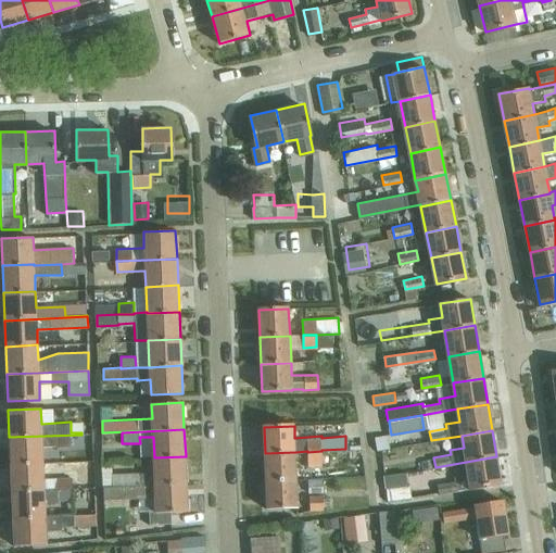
[(9,437),(10,464),(42,463),(42,445),(83,444),(81,435),(9,437)]
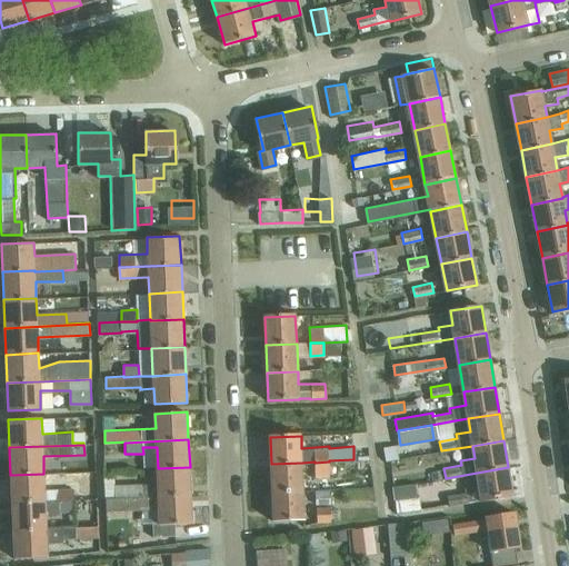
[(395,445),(382,447),(385,460),(397,458),(395,445)]
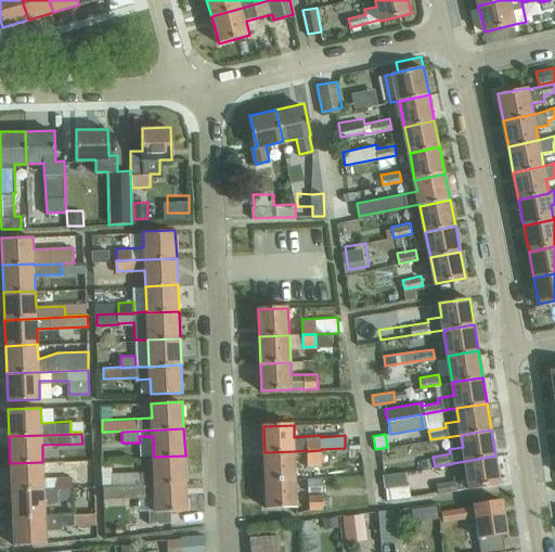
[(321,450),(307,451),(308,463),(322,463),(321,450)]
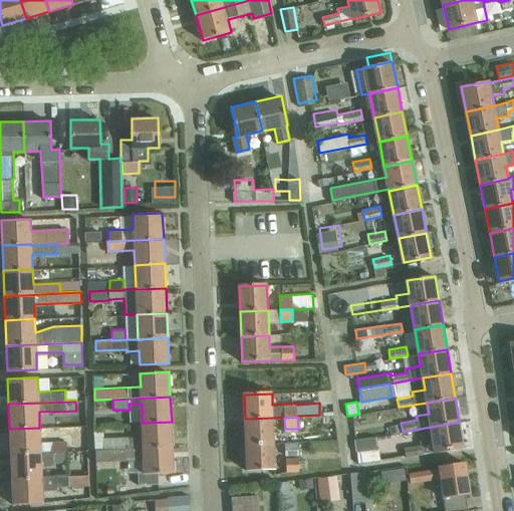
[(245,419),(246,443),(274,442),(273,418),(245,419)]
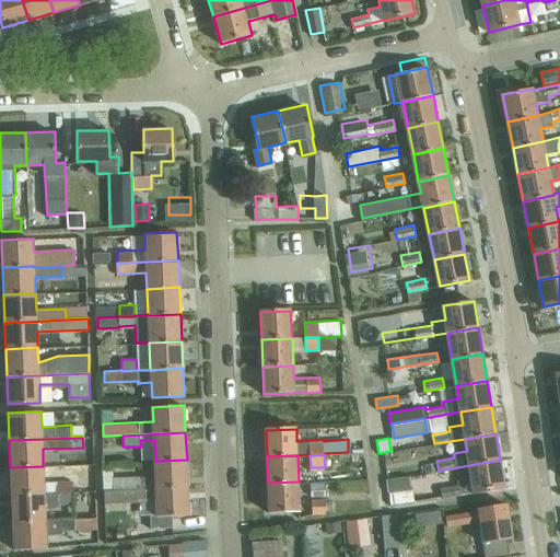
[(188,486),(187,460),(155,461),(155,475),(142,476),(142,488),(188,486)]
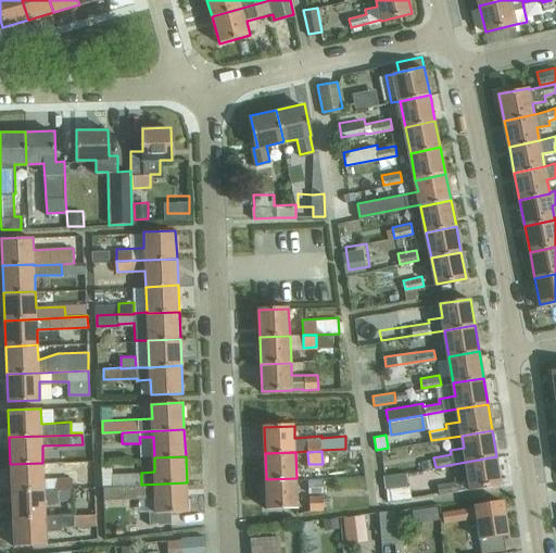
[(496,456),(466,462),(467,474),(455,476),(456,480),(439,484),(440,492),(469,487),(470,488),(501,484),(496,456)]
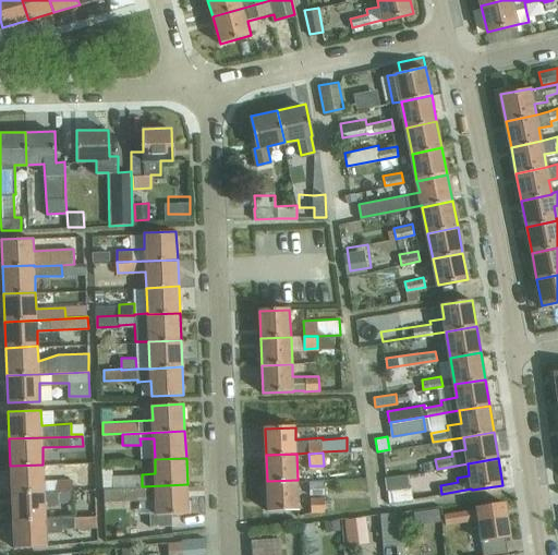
[(104,487),(113,487),(112,461),(102,461),(104,487)]
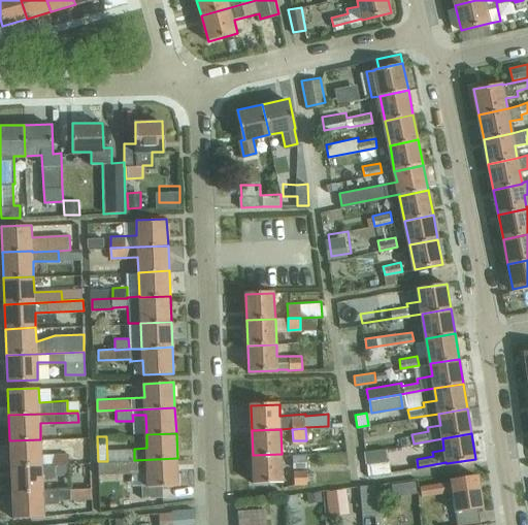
[(41,463),(40,439),(9,440),(11,466),(41,465),(41,463)]
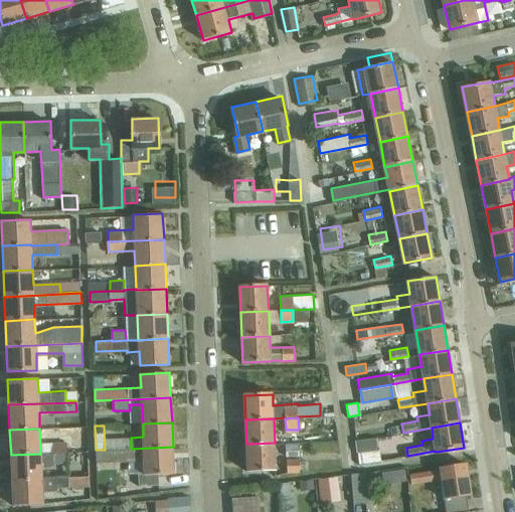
[(358,451),(359,463),(381,460),(378,437),(363,439),(365,450),(358,451)]
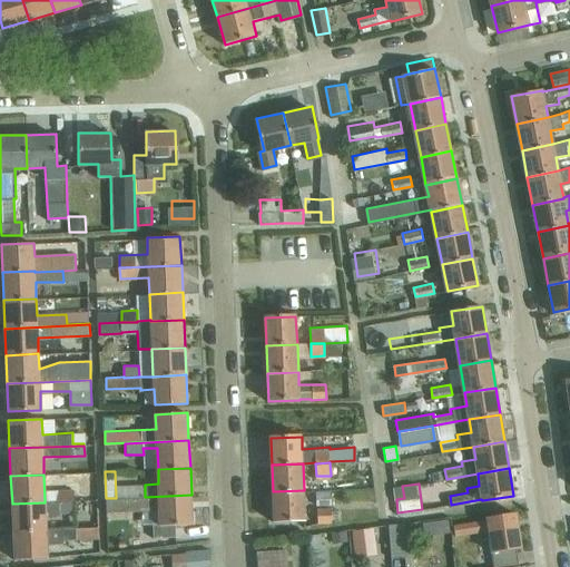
[(59,500),(59,501),(75,501),(75,488),(58,489),(59,500)]
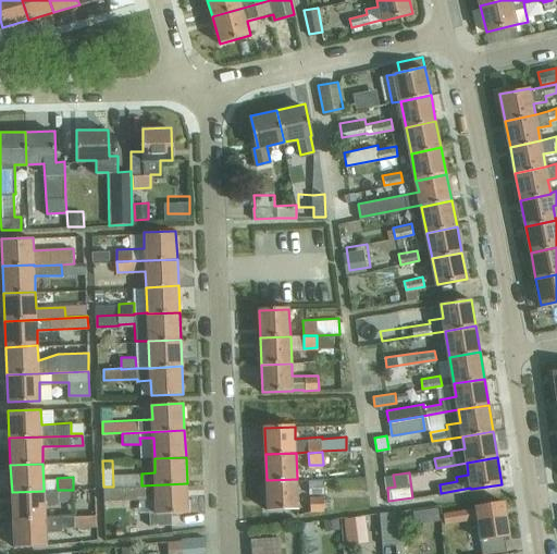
[(297,479),(267,480),(268,508),(298,506),(297,479)]
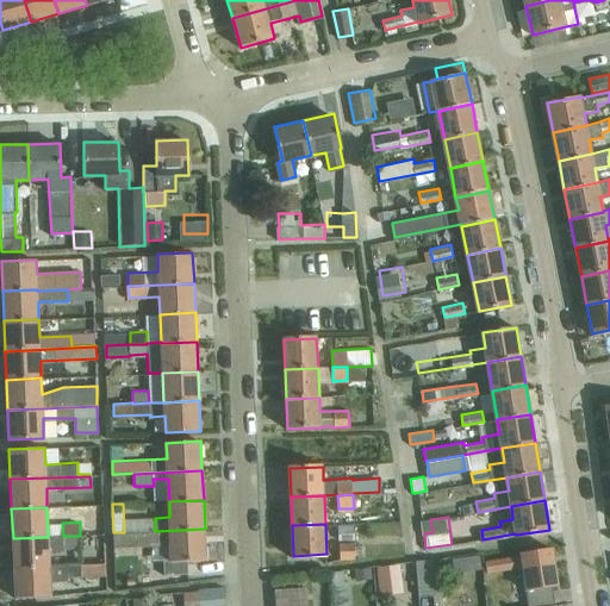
[(354,538),(354,524),(338,524),(340,538),(354,538)]
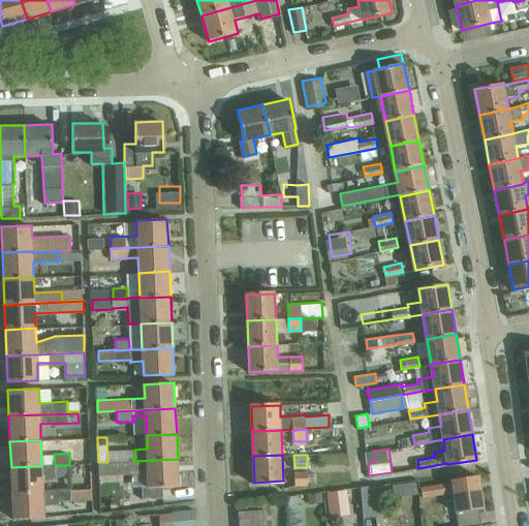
[(134,461),(107,462),(107,463),(99,463),(99,474),(148,472),(149,486),(143,486),(143,498),(164,497),(163,486),(179,485),(178,459),(134,461)]
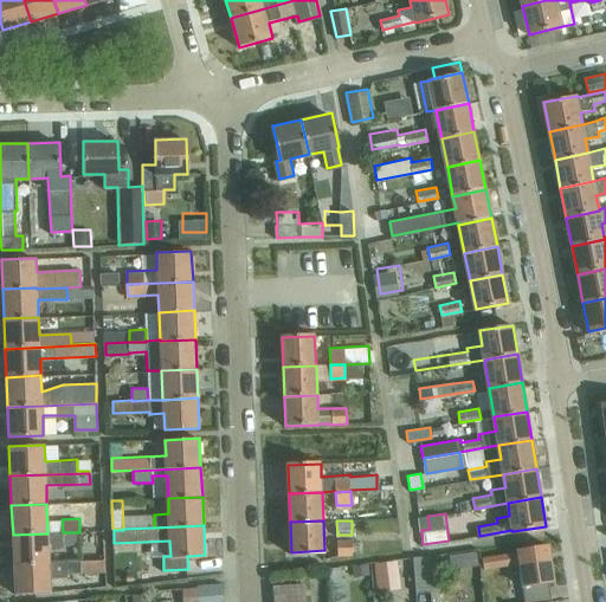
[(211,530),(211,552),(224,552),(224,530),(211,530)]
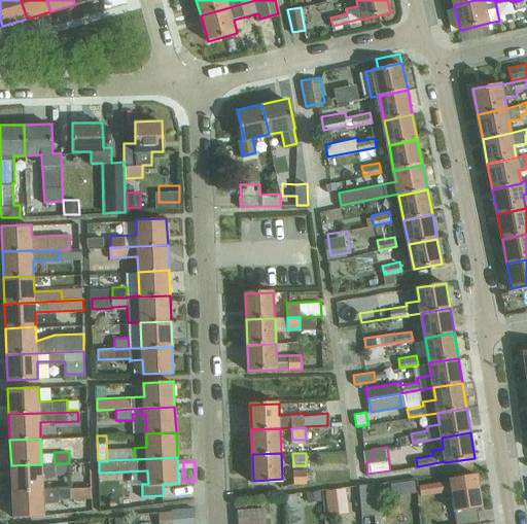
[(42,489),(42,488),(42,476),(56,476),(56,474),(70,473),(69,463),(55,463),(55,462),(41,462),(41,464),(11,465),(12,491),(42,489)]
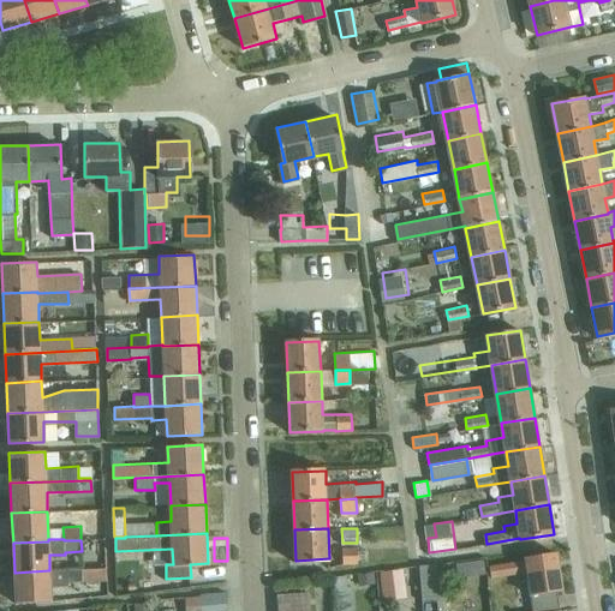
[(342,546),(342,563),(359,563),(358,546),(342,546)]
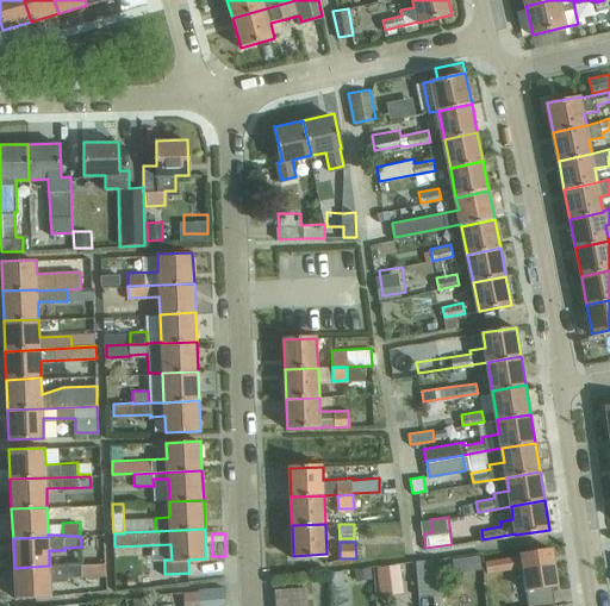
[(521,555),(485,560),(487,572),(522,566),(523,569),(527,589),(528,605),(546,605),(555,605),(552,586),(558,585),(552,547),(521,551),(521,555)]
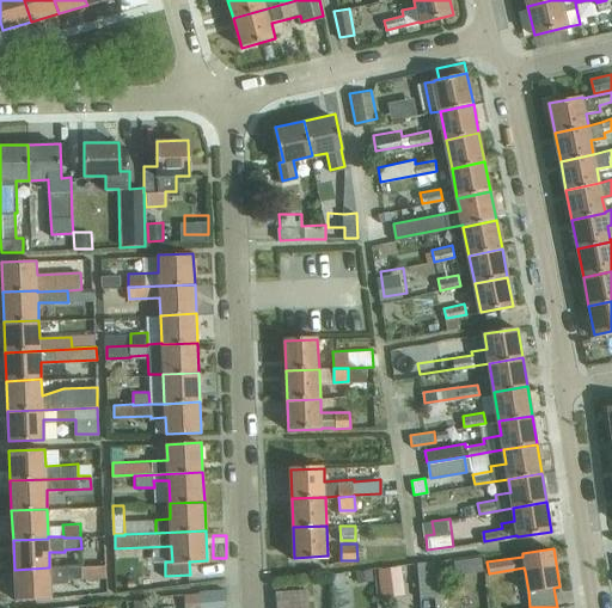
[(483,562),(483,551),(461,551),(461,562),(483,562)]
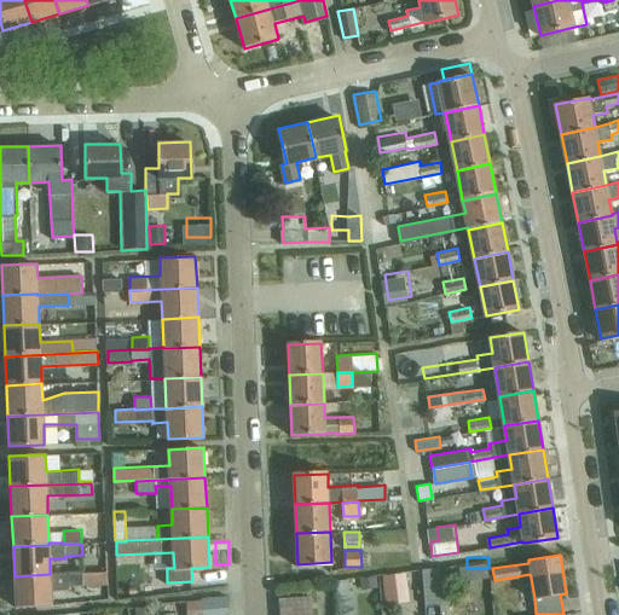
[(422,568),(424,604),(441,603),(439,567),(422,568)]
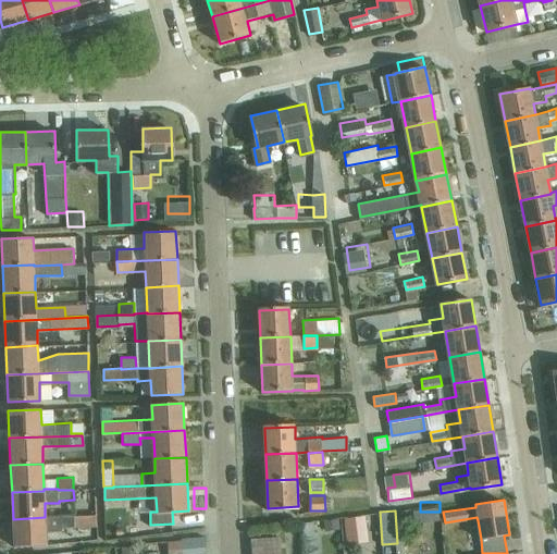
[(45,516),(45,517),(13,519),(14,545),(46,544),(46,531),(62,530),(62,527),(97,525),(97,514),(45,516)]
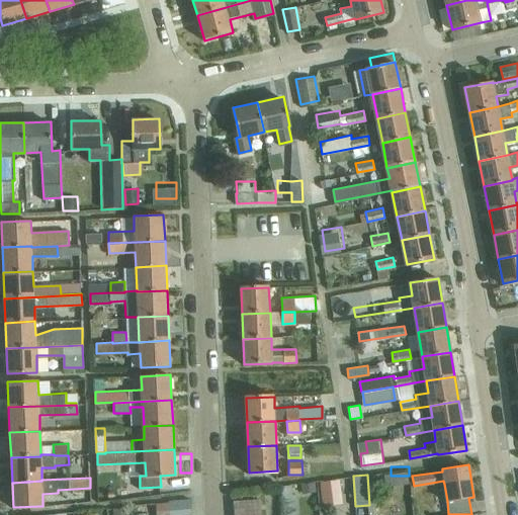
[(341,503),(338,479),(320,482),(323,505),(341,503)]
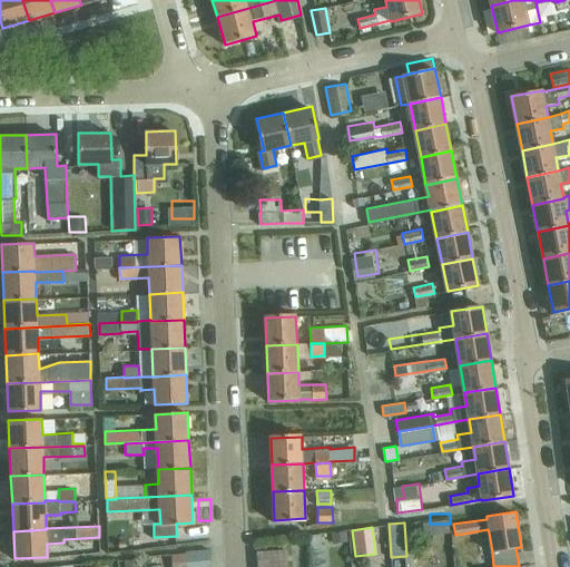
[(346,540),(345,530),(331,533),(332,543),(346,540)]
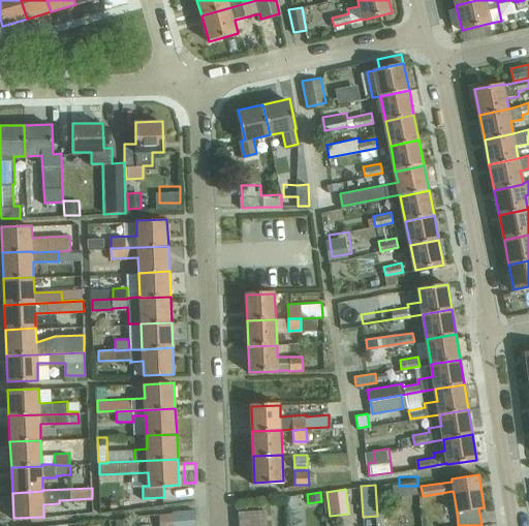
[(298,495),(287,495),(288,525),(305,525),(304,503),(299,504),(298,495)]
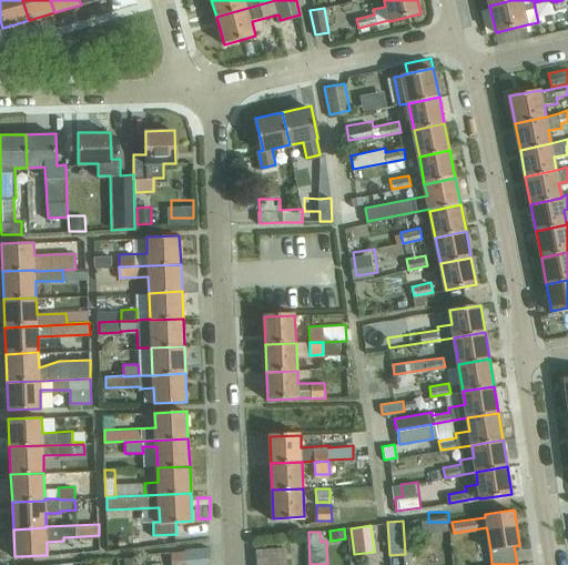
[(280,564),(281,564),(285,564),(284,544),(256,546),(256,564),(280,564)]
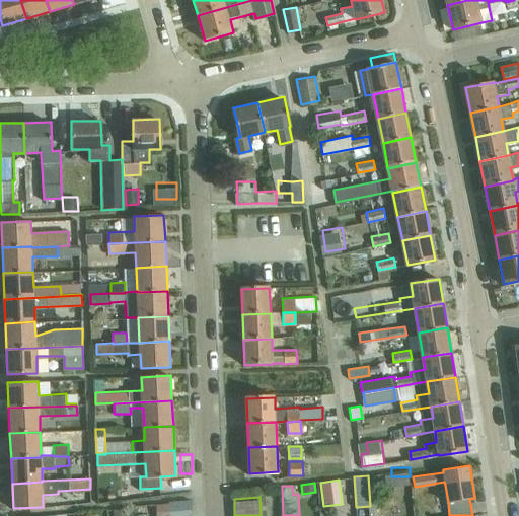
[(168,515),(191,515),(190,500),(168,502),(168,503),(168,515)]
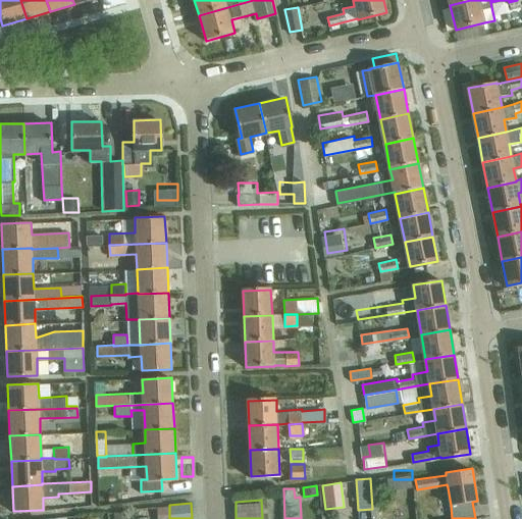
[(169,518),(169,506),(157,507),(157,518),(169,518)]
